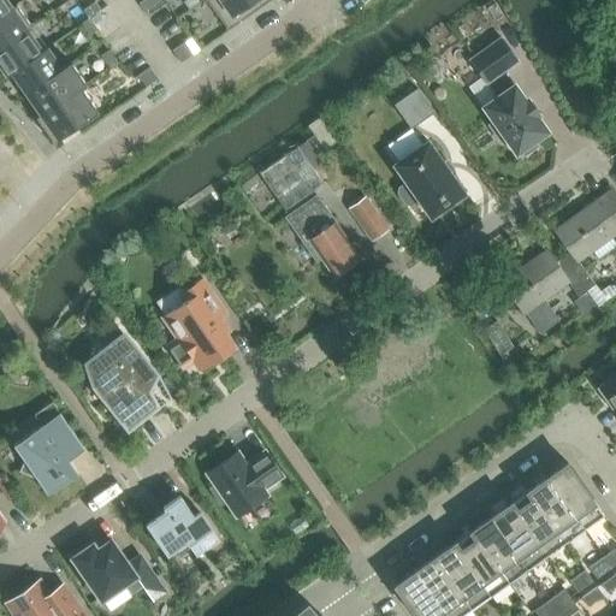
[(12,7),(6,0),(0,0),(0,16),(12,9),(12,7)]
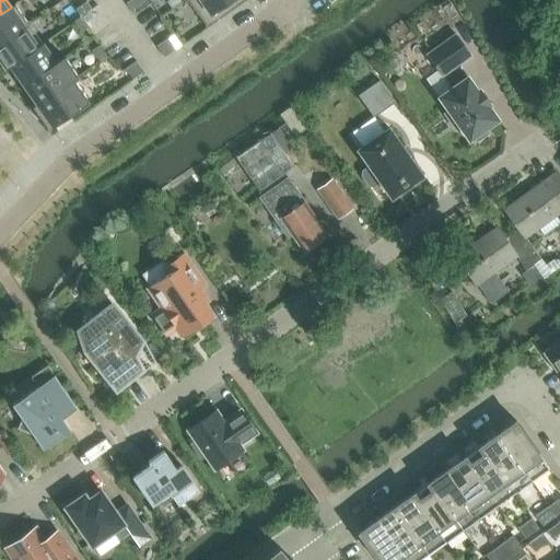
[(140,0),(130,0),(126,3),(131,10),(142,3),(140,0)]
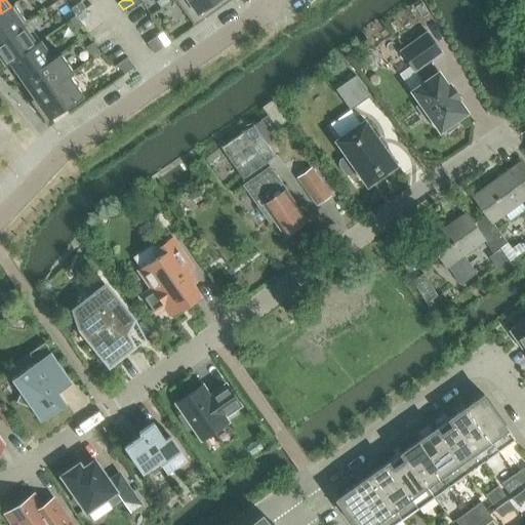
[(175,0),(194,26),(231,0),(175,0)]
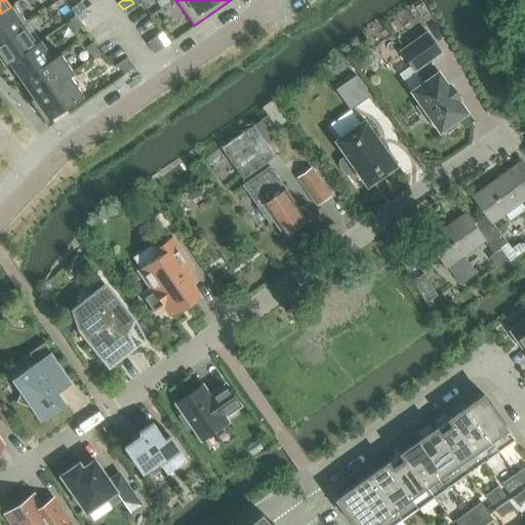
[(71,8),(75,15),(85,8),(81,2),(71,8)]
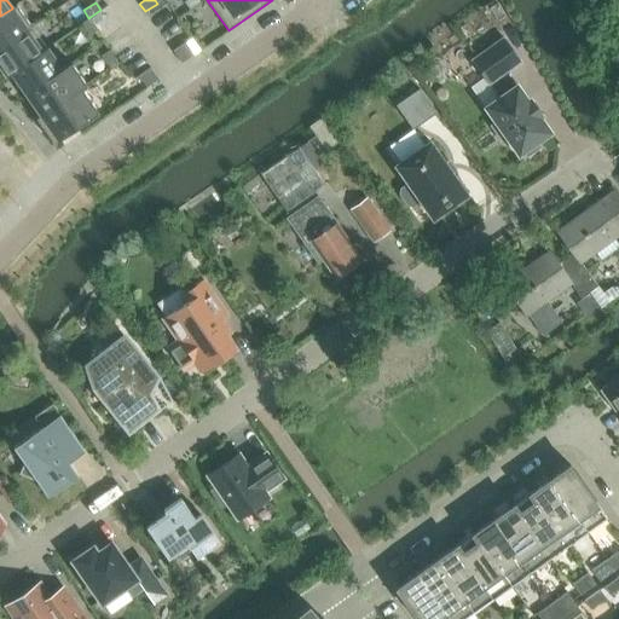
[(0,48),(32,27),(16,4),(12,7),(12,9),(0,16),(0,48)]
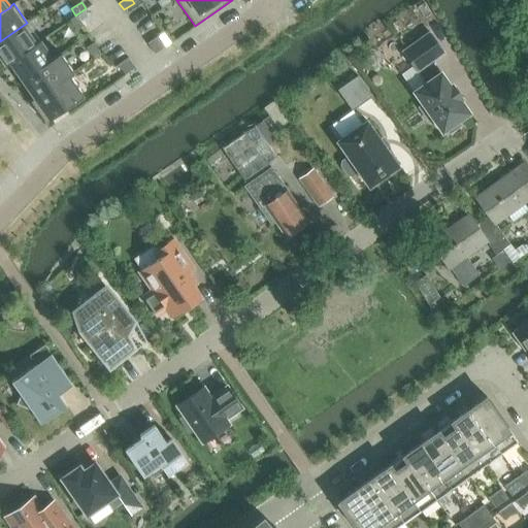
[(83,27),(75,17),(68,22),(75,32),(83,27)]
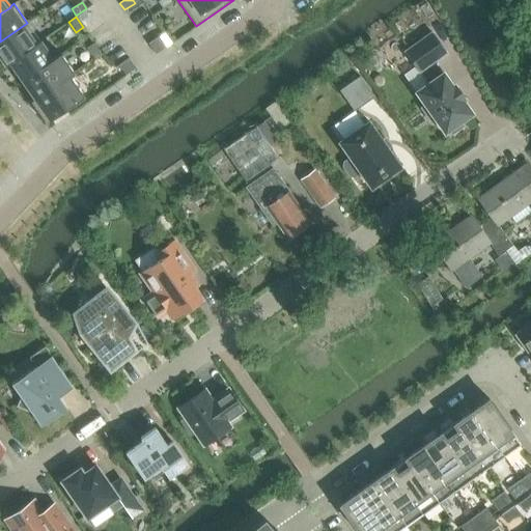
[(9,62),(40,40),(27,23),(0,42),(0,56),(6,65),(10,63),(9,62)]
